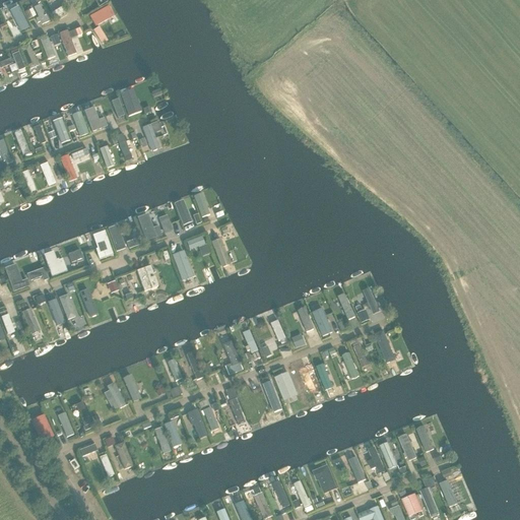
[(45,17),(40,6),(34,9),(38,18),(35,19),(37,24),(40,23),(41,26),(49,22),(46,16),(45,17)]
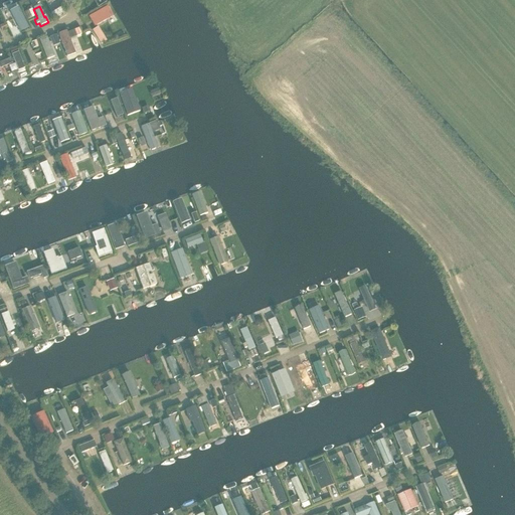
[(65,12),(62,7),(51,14),(54,19),(65,12)]
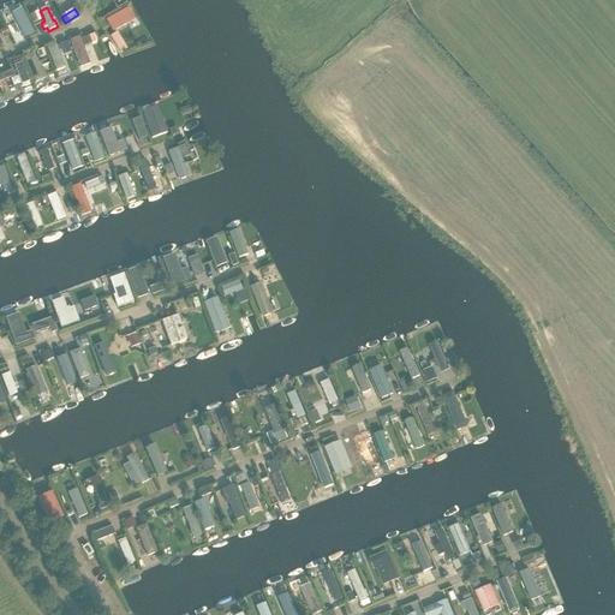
[(106,21),(112,34),(135,21),(127,9),(106,21)]
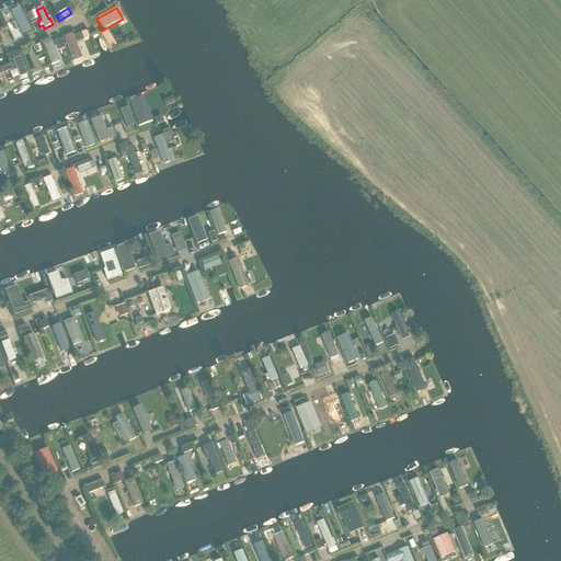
[(31,31),(19,9),(10,13),(22,36),(31,31)]
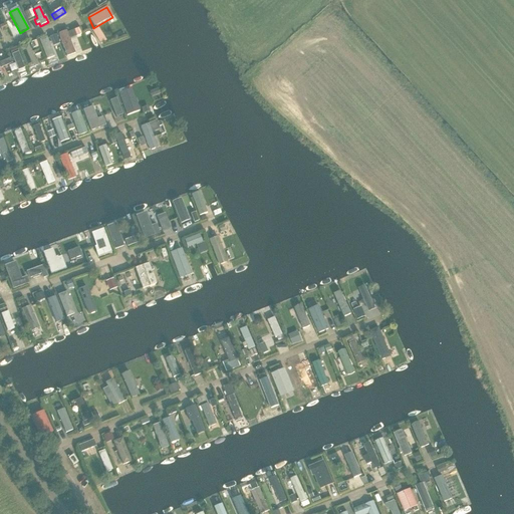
[(32,18),(28,10),(23,12),(27,20),(32,18)]
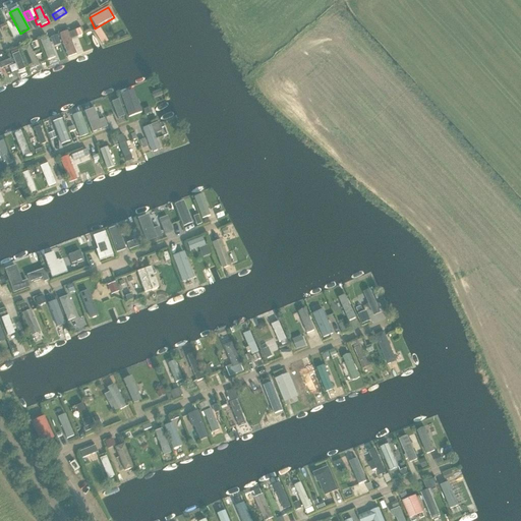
[(107,43),(99,27),(93,31),(102,46),(107,43)]
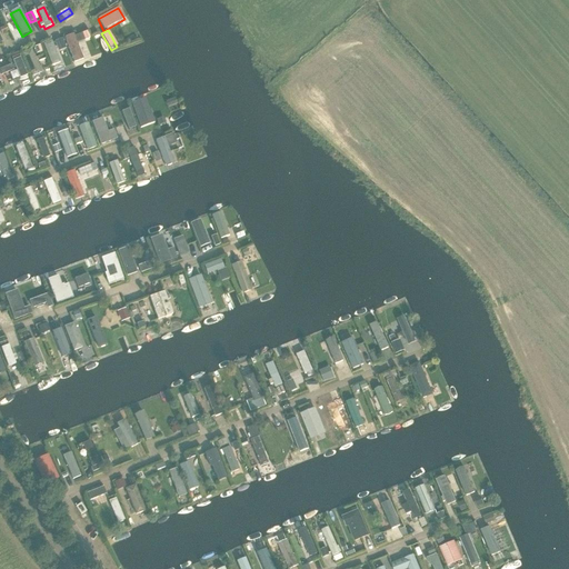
[(73,35),(65,38),(73,63),(83,60),(78,45),(90,39),(87,32),(75,37),(73,35)]
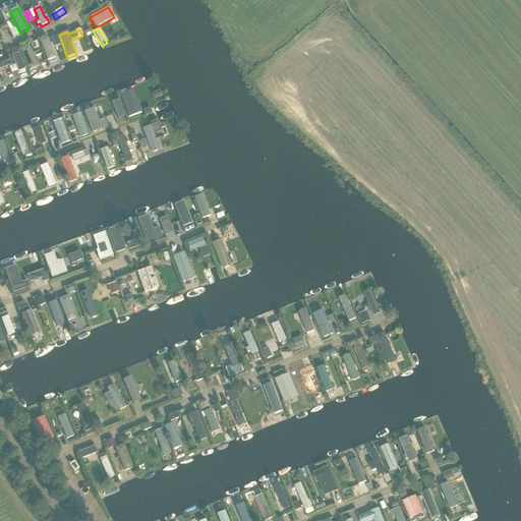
[(60,45),(57,35),(50,38),(53,47),(60,45)]
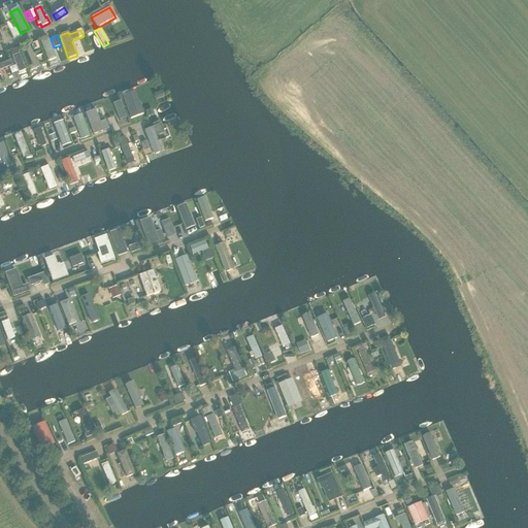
[(56,59),(47,39),(40,42),(47,63),(56,59)]
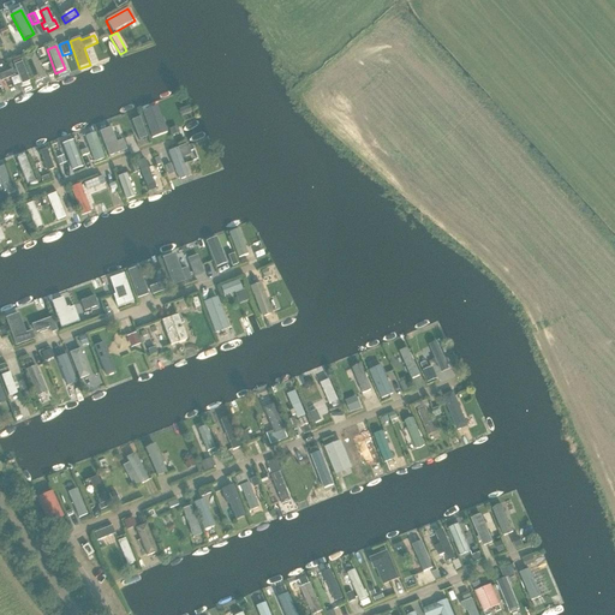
[(45,81),(34,54),(24,58),(34,84),(45,81)]
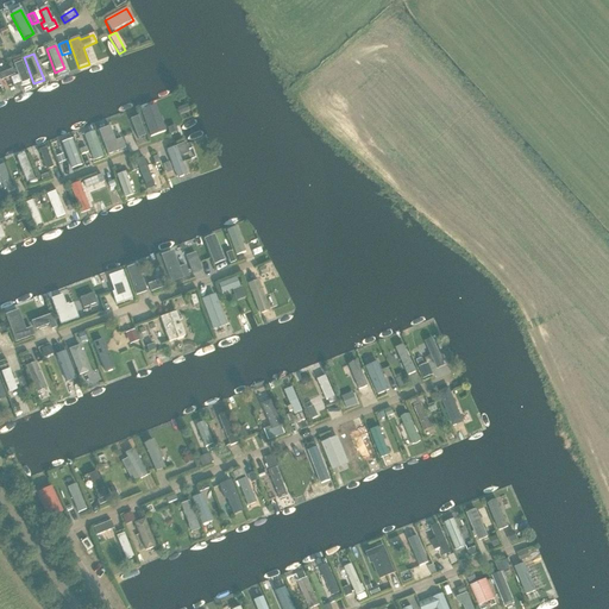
[(29,82),(22,63),(13,66),(22,85),(29,82)]
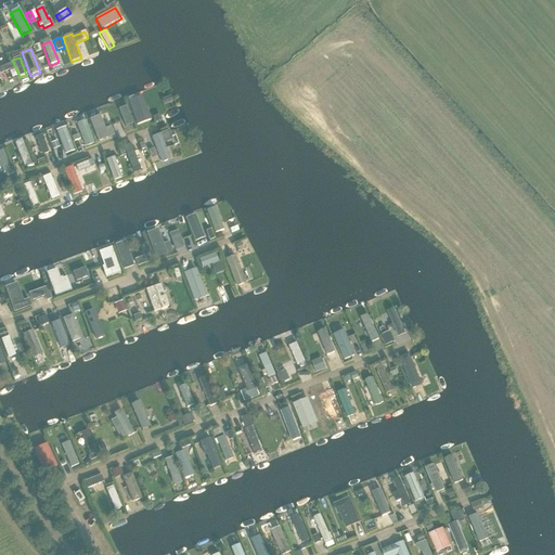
[(0,75),(13,69),(11,63),(0,67),(0,75)]
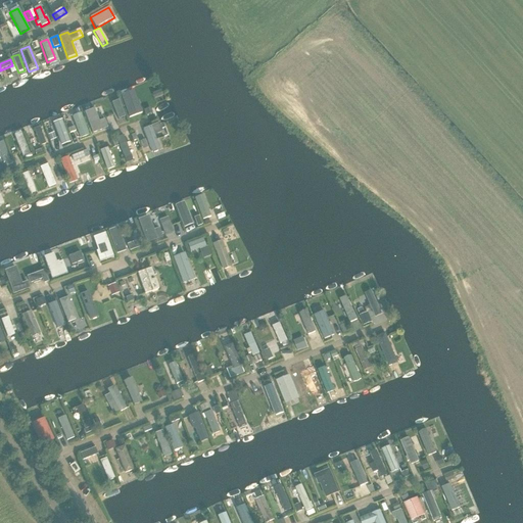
[(143,112),(134,89),(121,94),(129,117),(143,112)]
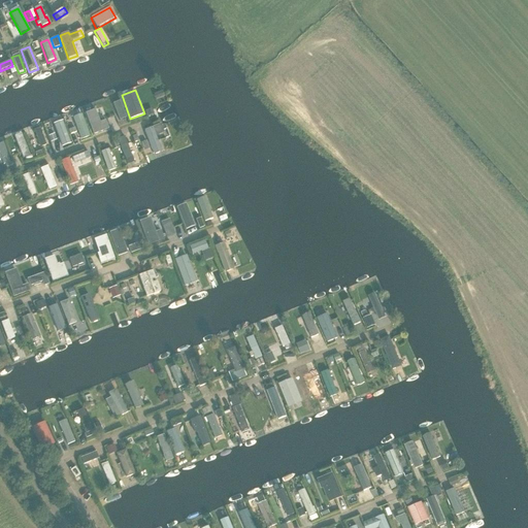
[(165,96),(163,90),(154,93),(156,99),(165,96)]
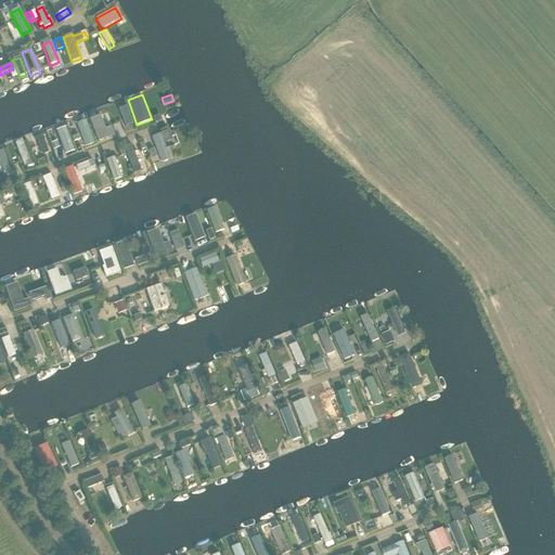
[(132,124),(129,114),(121,117),(125,126),(132,124)]
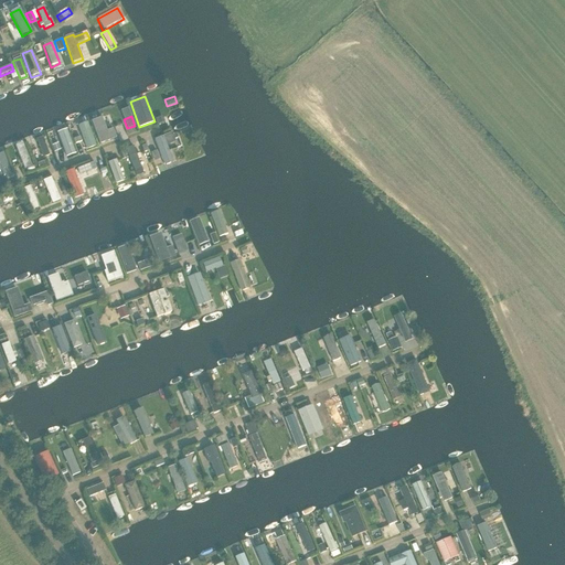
[(116,137),(113,128),(106,130),(102,117),(91,120),(99,144),(116,137)]
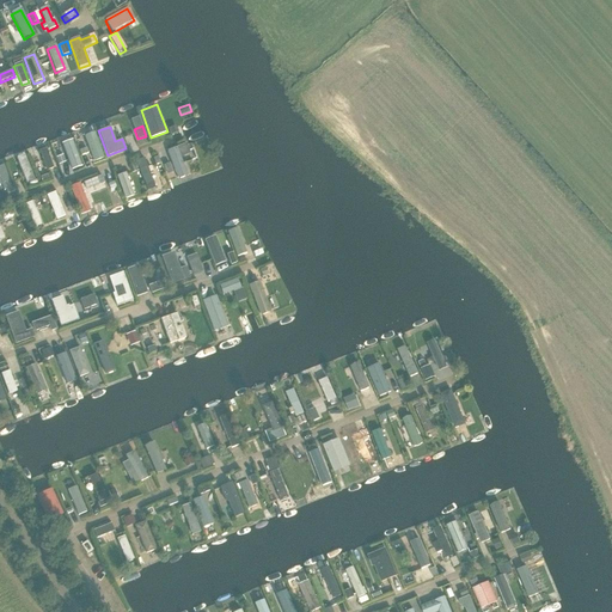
[(105,158),(96,130),(85,135),(95,161),(105,158)]
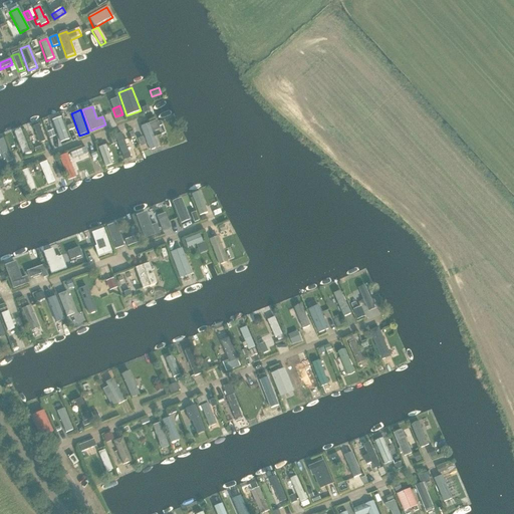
[(60,143),(69,139),(61,116),(52,119),(60,143)]
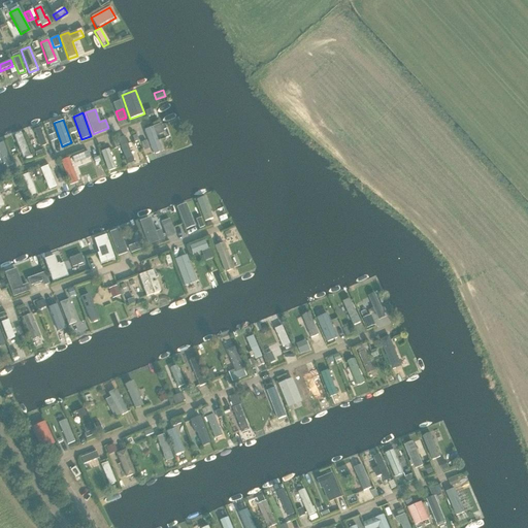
[(160,124),(143,130),(154,155),(162,152),(156,136),(164,133),(160,124)]
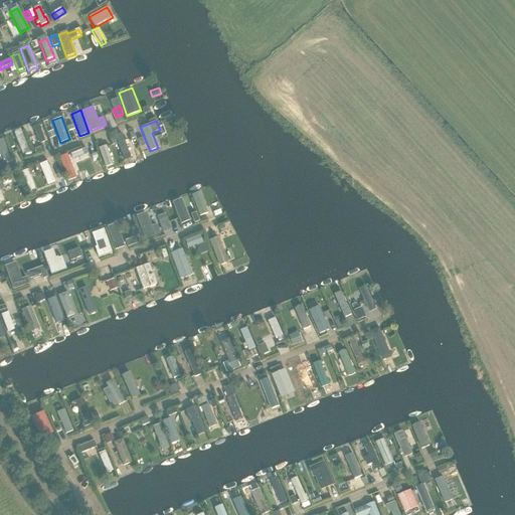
[(45,141),(39,124),(33,126),(39,143),(45,141)]
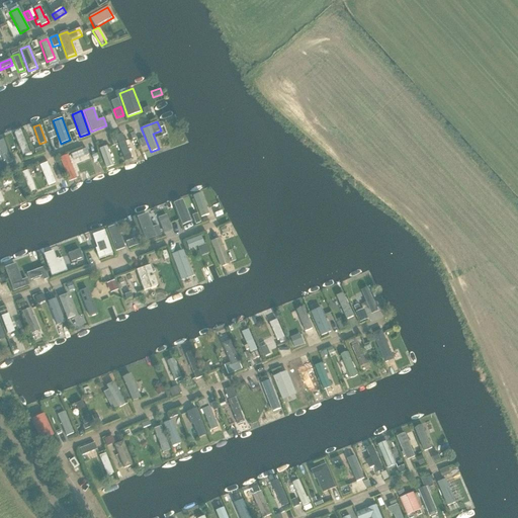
[(56,137),(53,131),(47,133),(50,139),(56,137)]
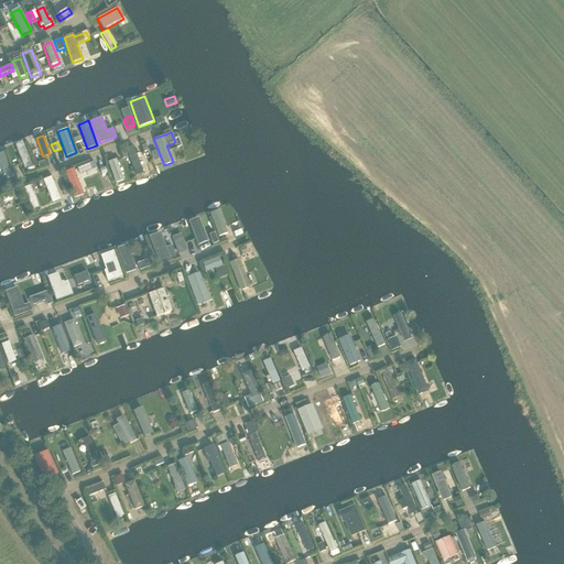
[(32,165),(23,143),(15,147),(24,167),(32,165)]
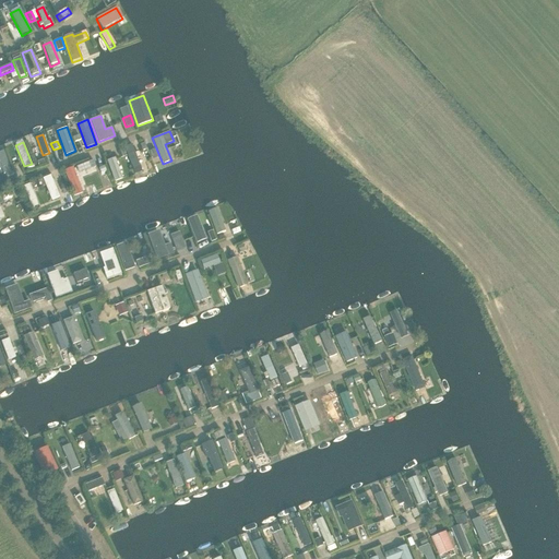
[(134,152),(132,144),(125,146),(134,175),(142,171),(137,157),(140,156),(138,151),(134,152)]
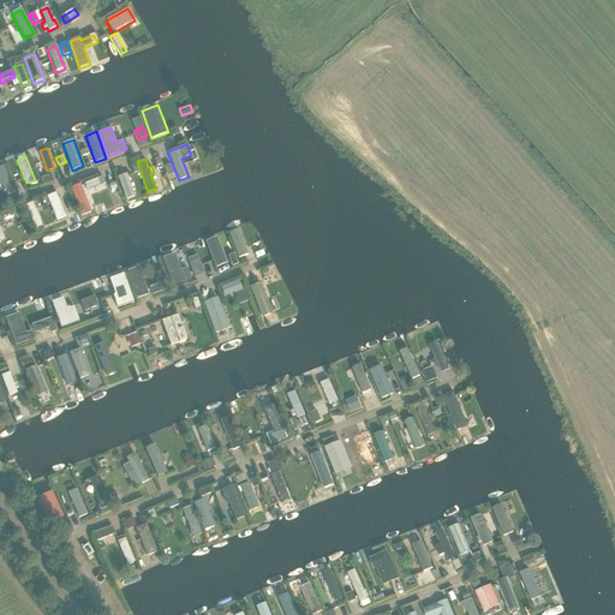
[(174,173),(171,163),(163,166),(167,175),(174,173)]
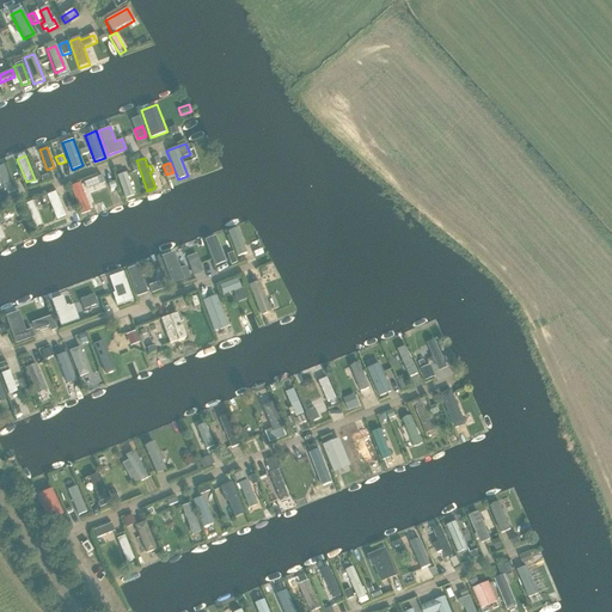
[(12,188),(4,165),(0,165),(0,178),(0,181),(0,179),(0,184),(1,184),(4,190),(12,188)]
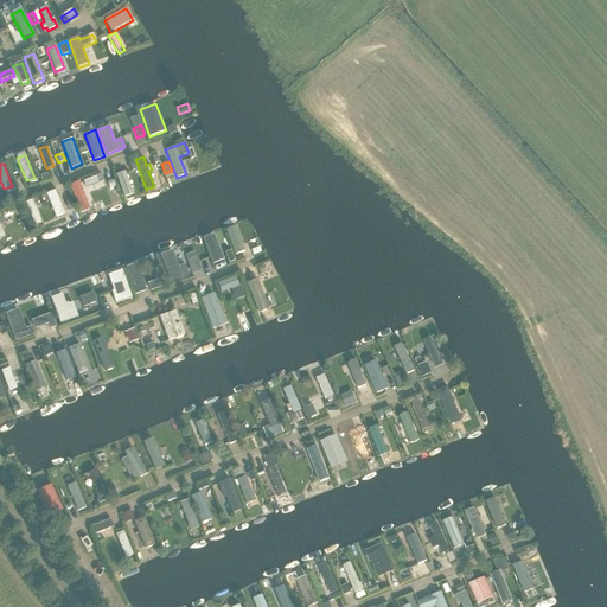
[(102,171),(83,179),(85,186),(89,185),(91,190),(104,185),(102,180),(104,179),(102,171)]
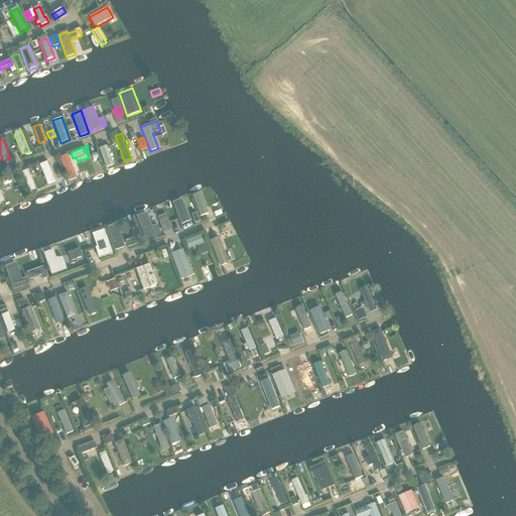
[(114,164),(107,145),(99,147),(106,166),(114,164)]
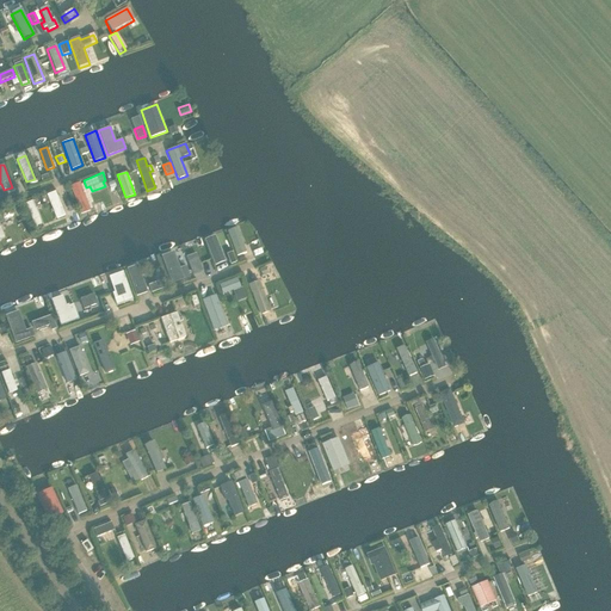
[(91,210),(80,181),(71,185),(81,214),(91,210)]
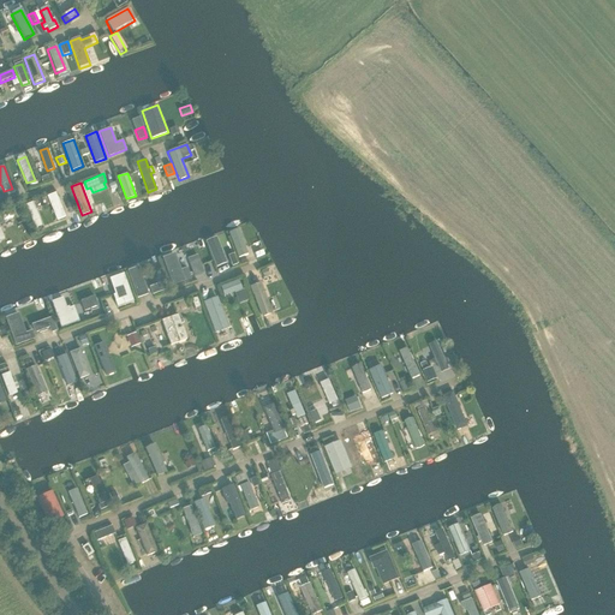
[(65,218),(55,192),(47,196),(57,221),(65,218)]
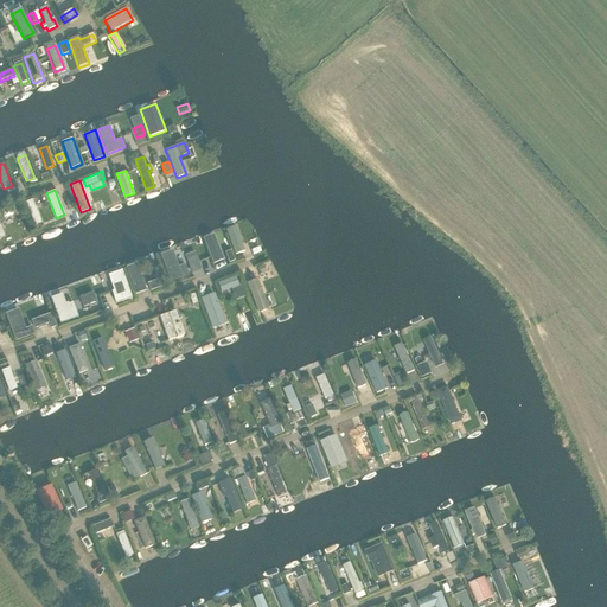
[(39,216),(33,199),(25,202),(34,227),(43,223),(39,216)]
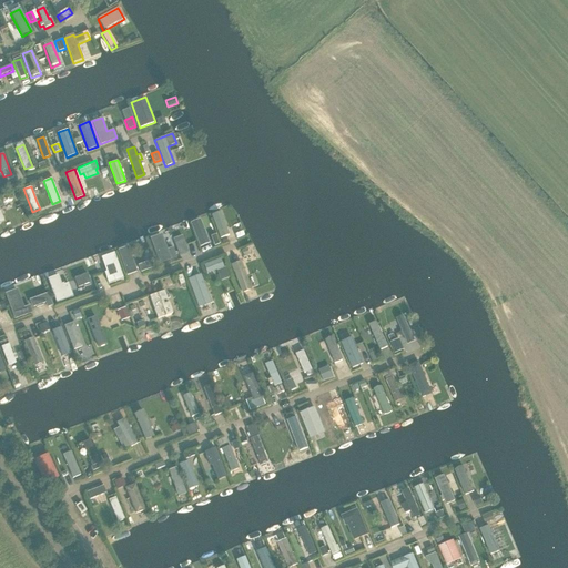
[(229,235),(220,211),(211,215),(220,239),(229,235)]
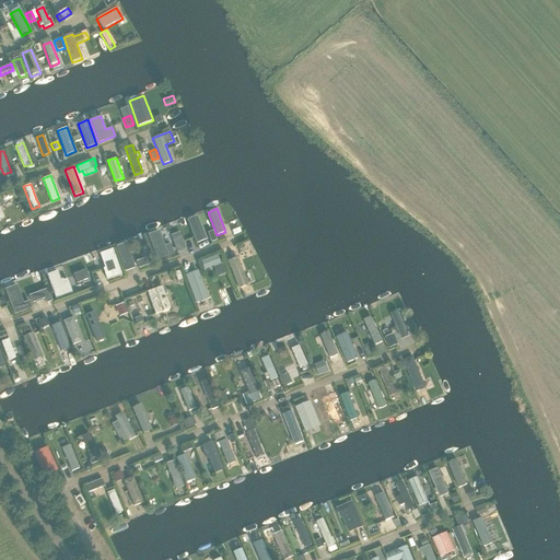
[(187,220),(197,244),(207,240),(197,216),(187,220)]
